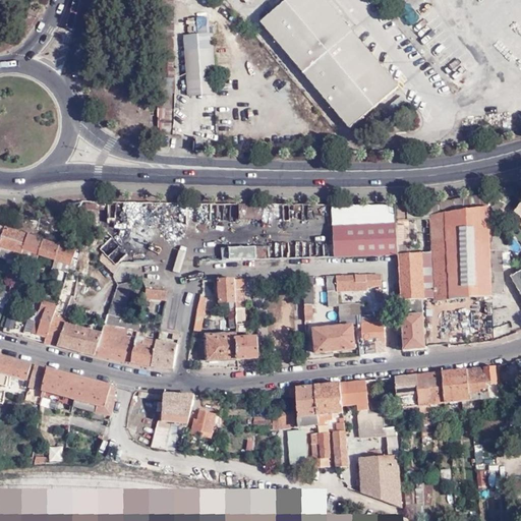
[(162,78),(162,92),(175,92),(175,77),(173,77),(173,0),(165,0),(163,59),(162,78)]
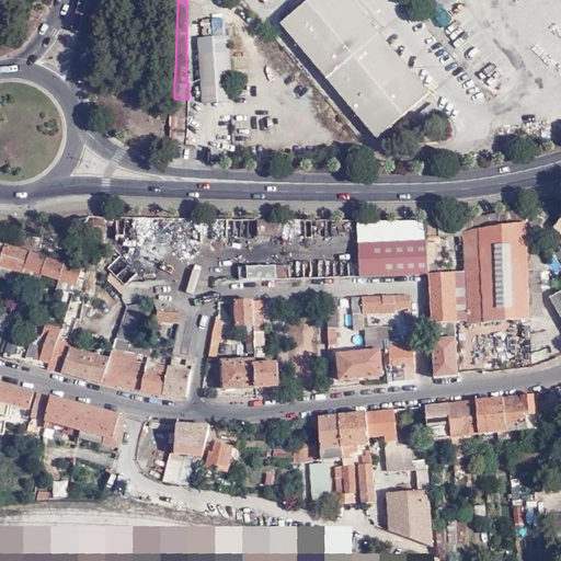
[(352,0),(311,0),(282,25),(379,139),(432,93),(352,0)]
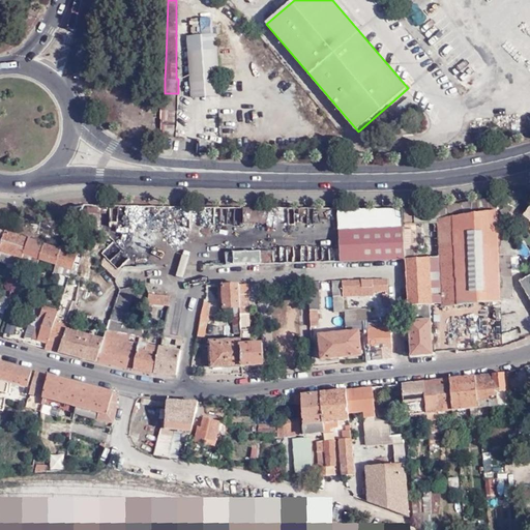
[(188,35),(193,96),(219,95),(214,34),(199,34),(188,35)]
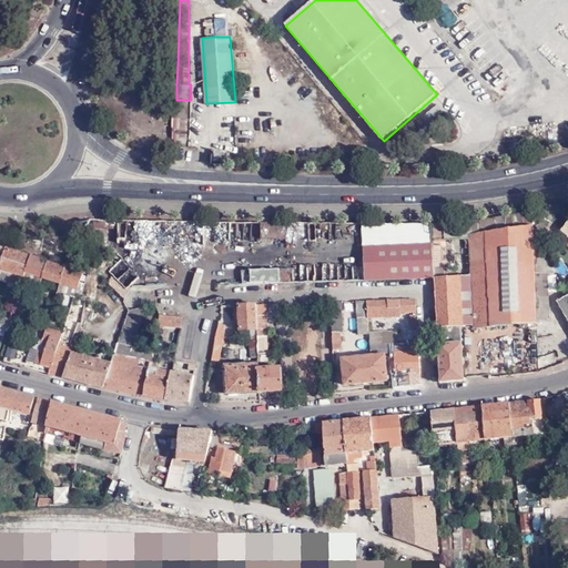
[(175,118),(174,145),(189,145),(189,118),(188,118),(189,102),(176,102),(175,118)]
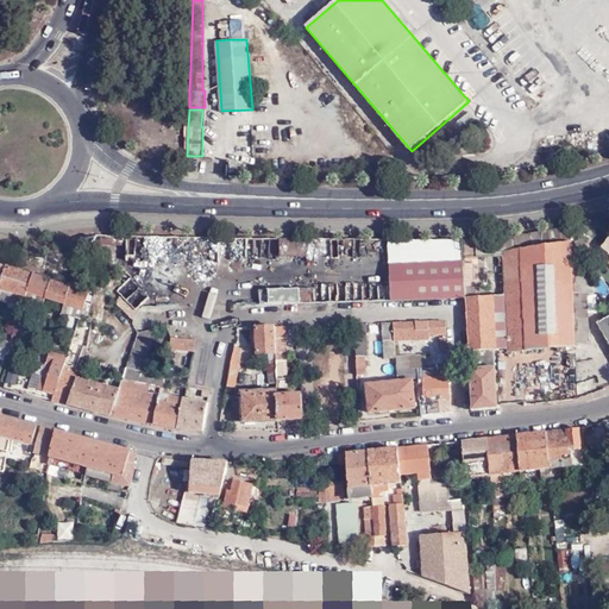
[(564,243),(563,227),(534,232),(503,237),(504,252),(564,243)]
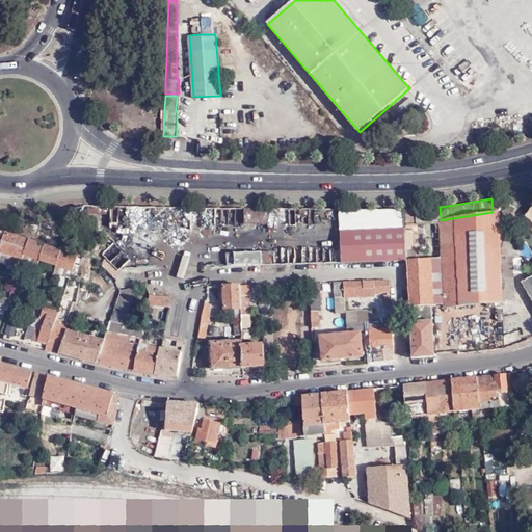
[(508,198),(503,202),(506,207),(500,210),(508,223),(515,220),(510,212),(514,209),(508,198)]
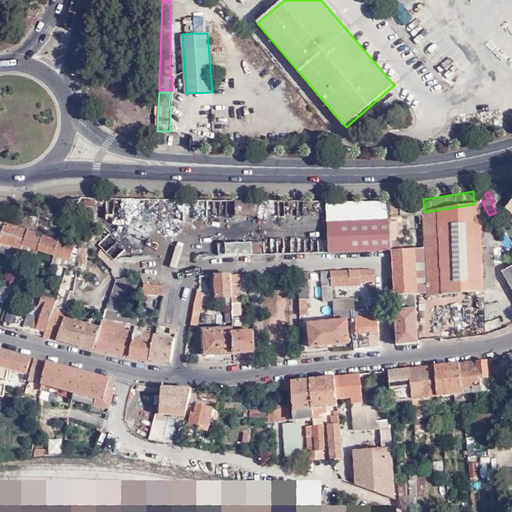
[(426,249),(414,249),(416,293),(428,293),(428,296),(443,295),(443,293),(482,292),(482,286),(482,271),(481,247),(495,246),(501,246),(502,246),(505,246),(480,203),(474,204),(424,212),(423,199),(401,201),(402,215),(424,214),(426,249)]
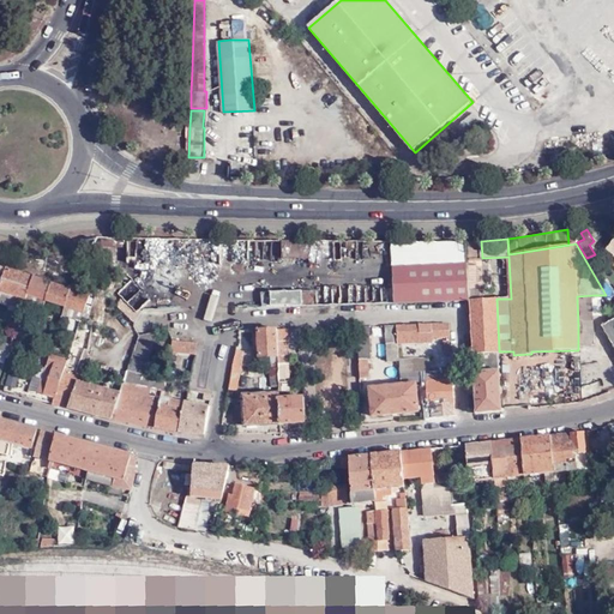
[(475,414),(501,411),(499,351),(497,299),(486,300),(486,282),(482,282),(482,258),(481,241),(467,241),(468,264),(469,300),(475,414)]
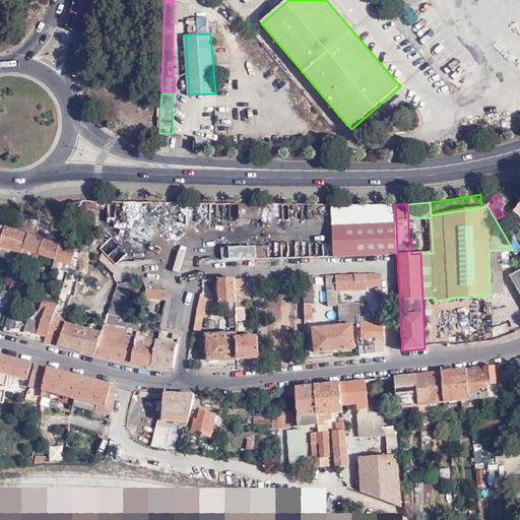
[(511,216),(519,223),(519,214),(515,211),(511,216)]
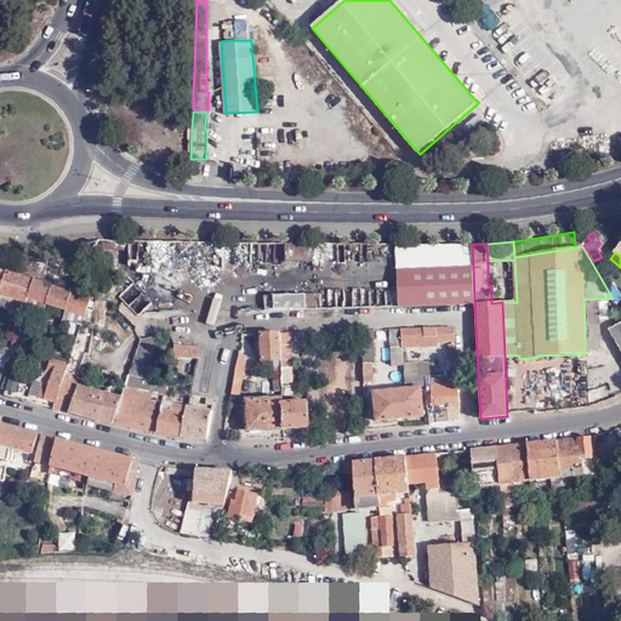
[(398,307),(474,303),(473,267),(397,269),(398,307)]
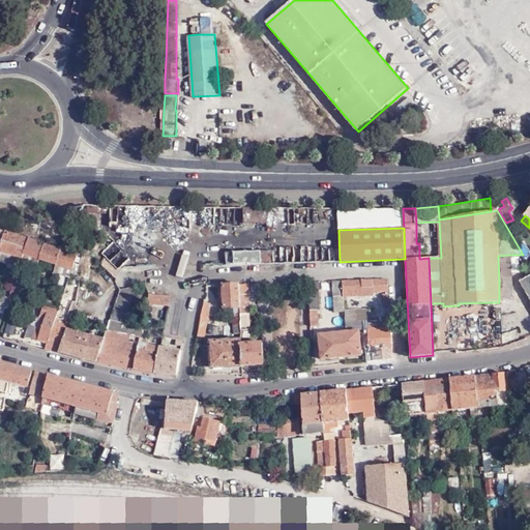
[(0,257),(0,262),(19,268),(20,264),(28,241),(0,231),(0,256),(0,257)]
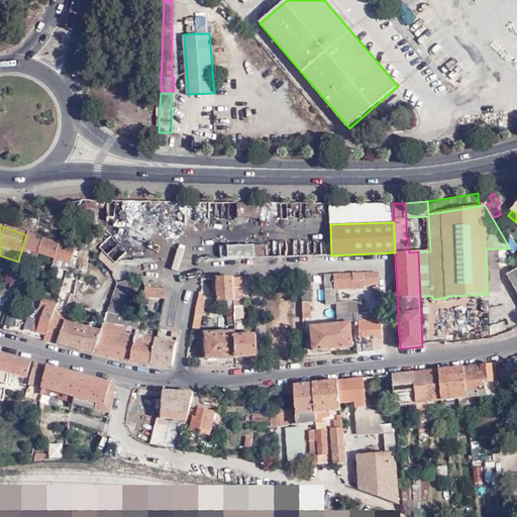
[(27,235),(19,257),(31,262),(34,253),(72,264),(75,248),(40,240),(27,235)]
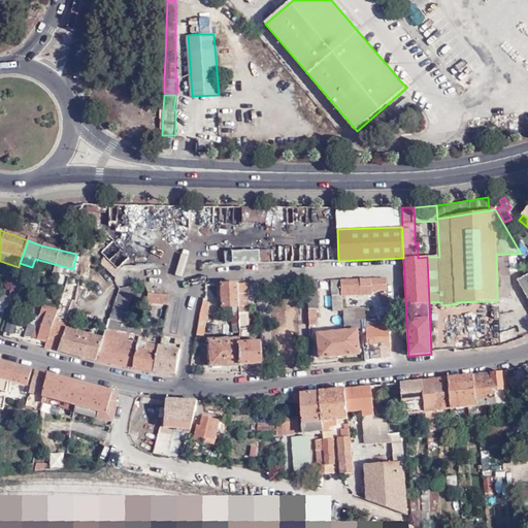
[(233,264),(251,263),(250,251),(232,252),(233,264)]
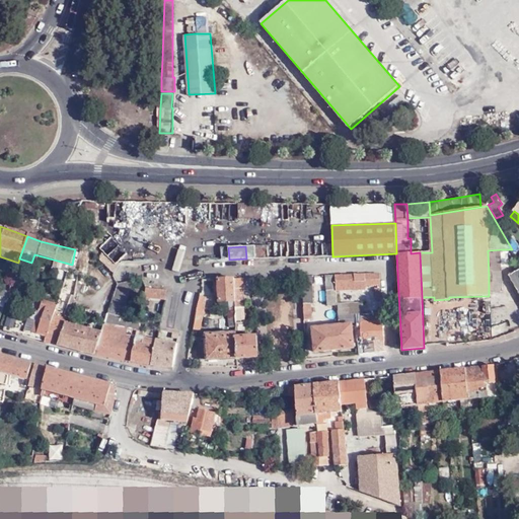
[(166,261),(171,261),(181,261),(181,252),(171,253),(170,248),(166,248),(166,261)]
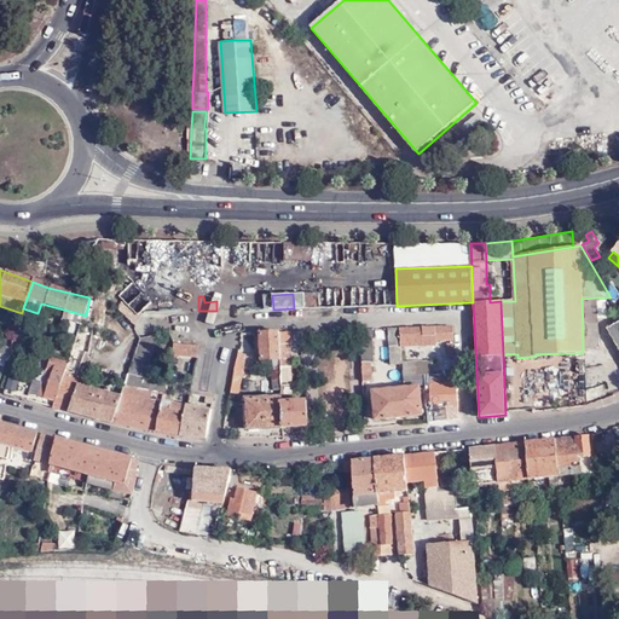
[(136,325),(144,313),(126,298),(117,308),(136,325)]
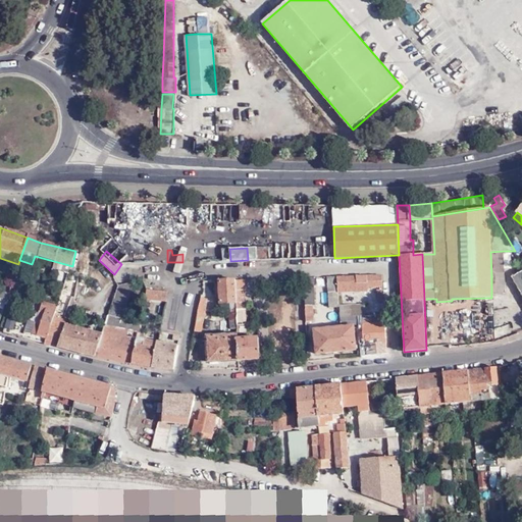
[(491,276),(491,292),(506,292),(505,268),(505,251),(490,252),(491,276)]
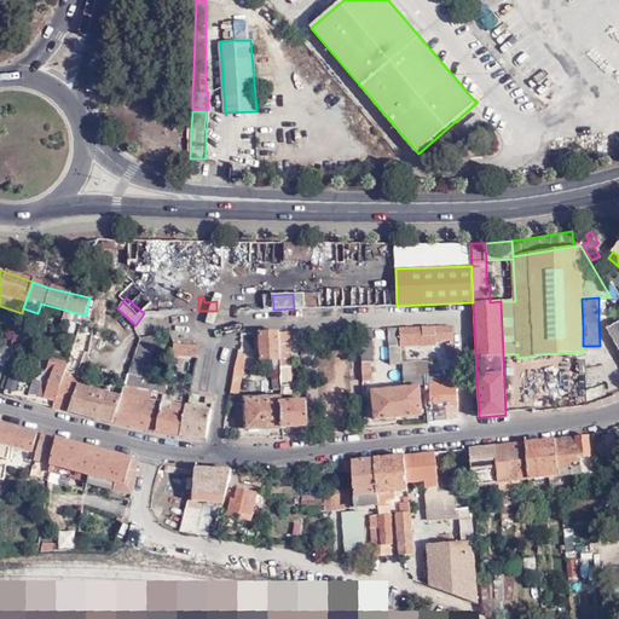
[(618,322),(607,329),(618,347),(618,322)]
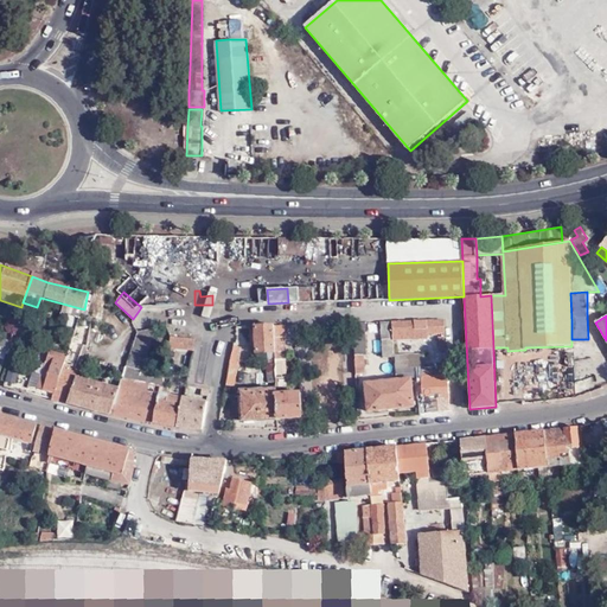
[(443,320),(390,321),(391,337),(427,336),(427,333),(443,333),(443,320)]
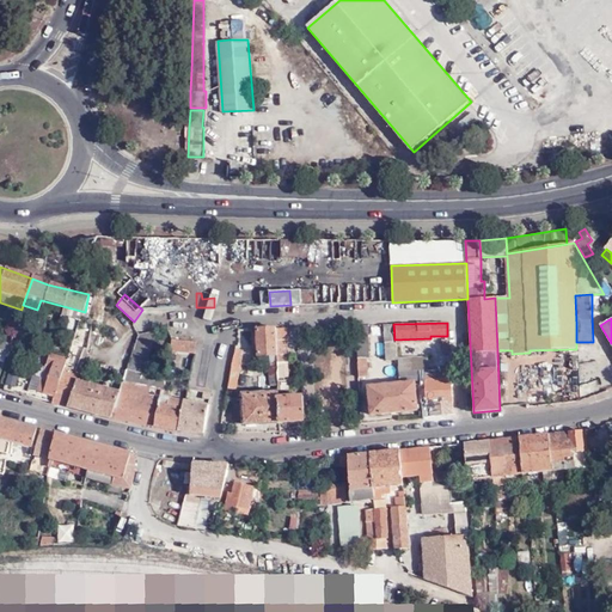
[(395,340),(393,324),(381,325),(384,344),(395,343),(395,340)]
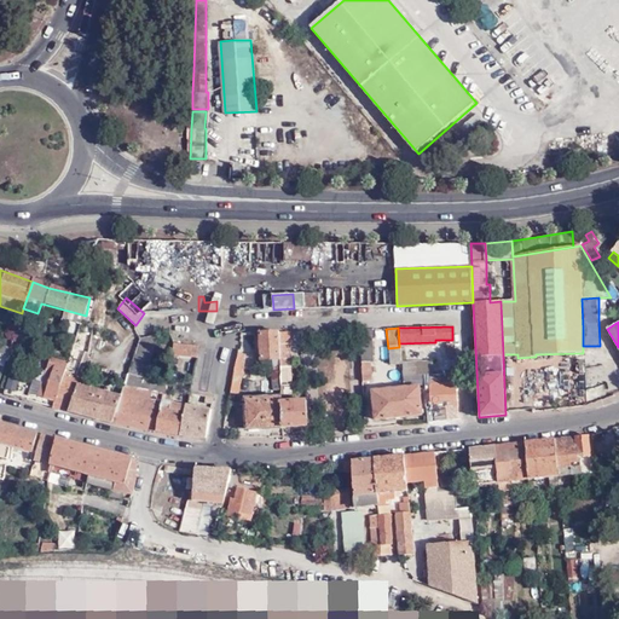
[(372,363),(371,329),(359,330),(360,363),(370,363),(372,363)]
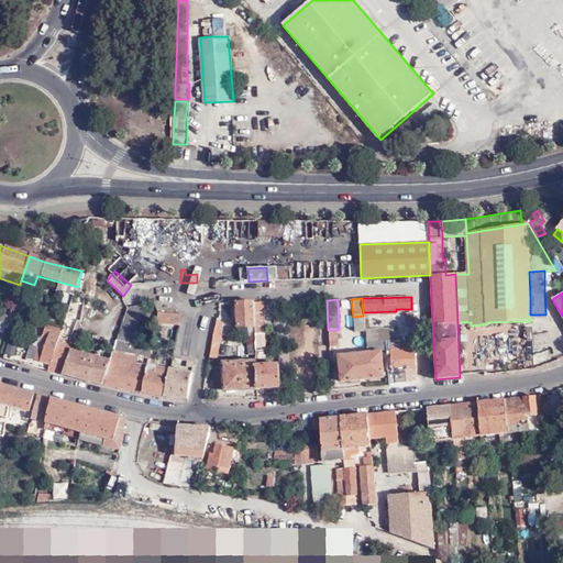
[(145,302),(127,307),(110,361),(103,384),(143,393),(147,367),(152,348),(133,343),(145,302)]
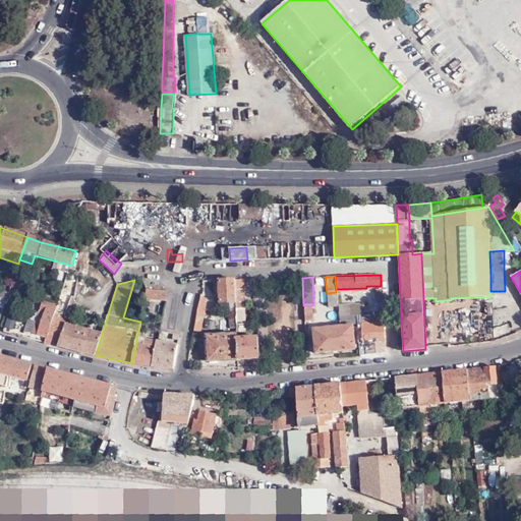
[(234,280),(218,280),(219,303),(235,303),(234,280)]
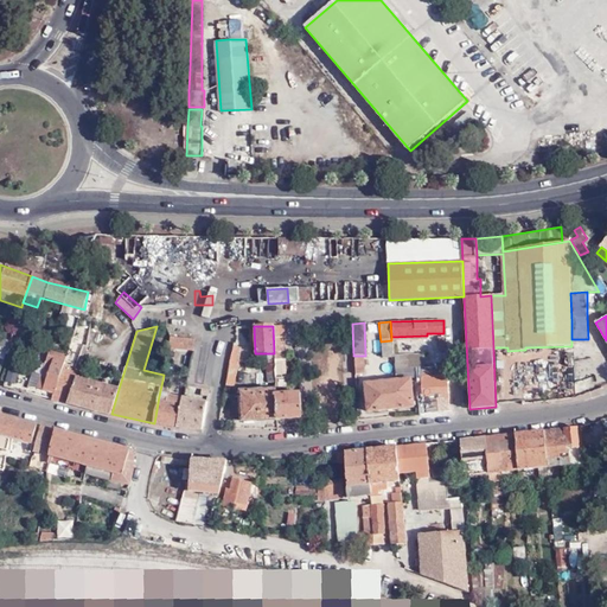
[(273,326),(274,353),(274,362),(285,360),(283,326),(273,326)]
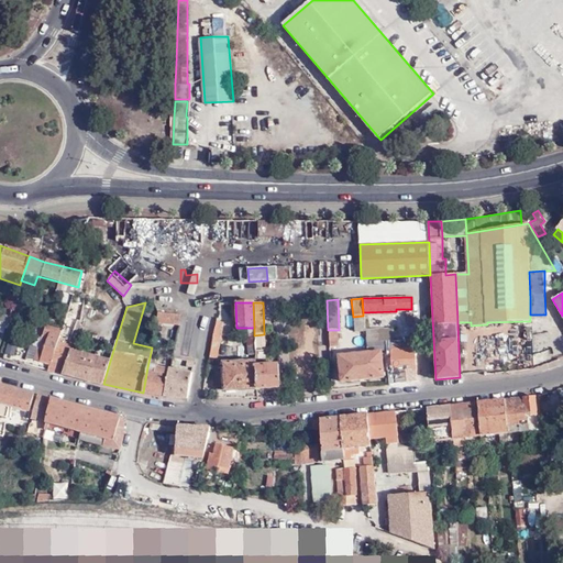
[(91,318),(92,307),(87,305),(84,316),(91,318)]
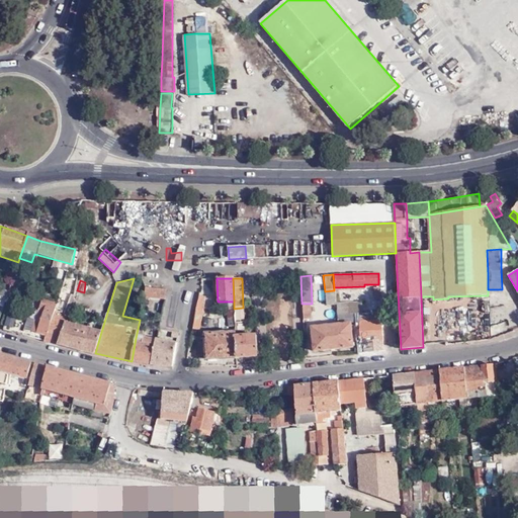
[(164,298),(166,289),(163,289),(146,287),(144,295),(164,298)]
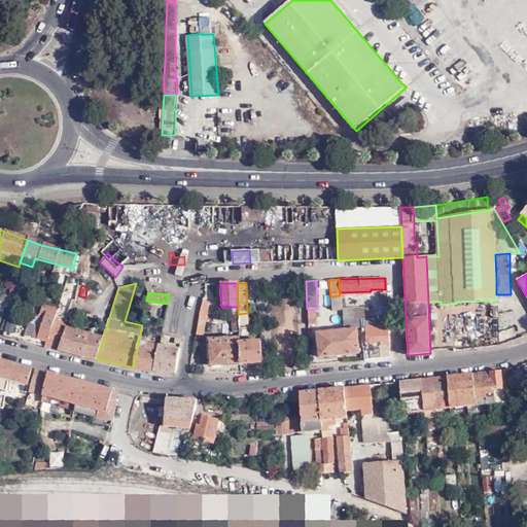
[(340,295),(330,296),(331,313),(342,312),(342,308),(340,295)]
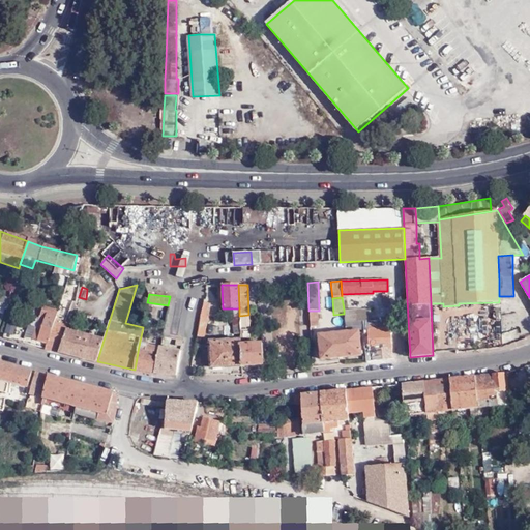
[(74,301),(66,322),(69,323),(77,302),(74,301)]
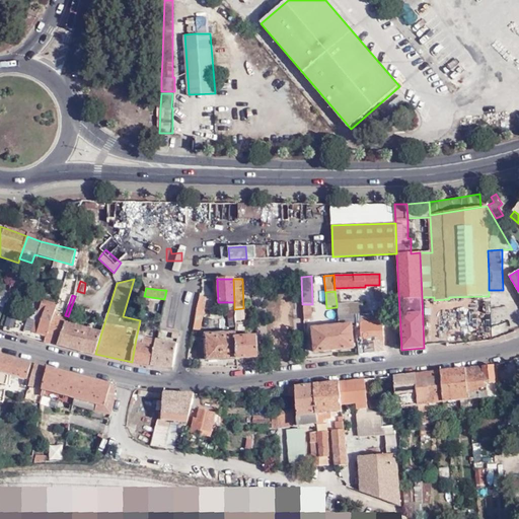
[(205,298),(199,296),(193,330),(198,330),(199,329),(205,298)]
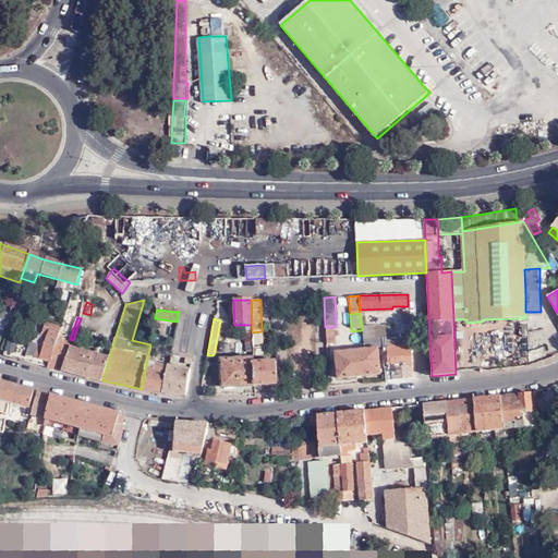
[(49,361),(59,336),(61,328),(46,323),(34,356),(49,361)]
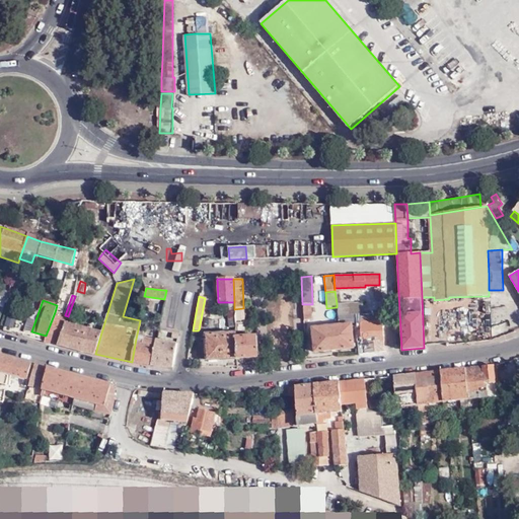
[(354,315),(363,314),(362,302),(348,303),(349,315),(354,315)]
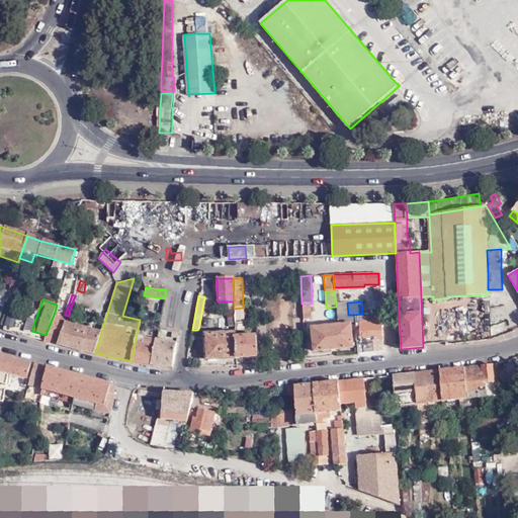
[(337,316),(342,315),(348,315),(347,303),(336,303),(336,307),(337,316)]
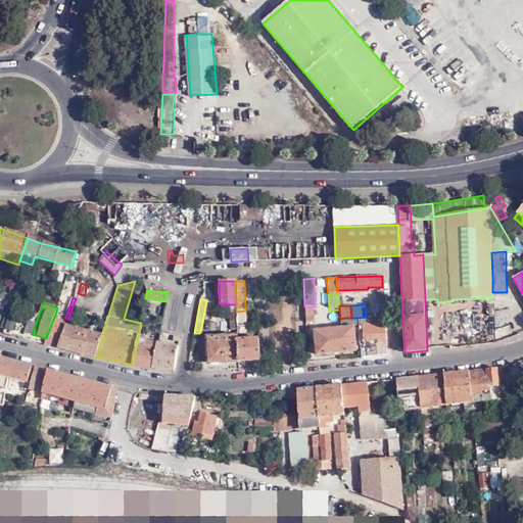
[(313,306),(304,306),(305,324),(314,323),(313,306)]
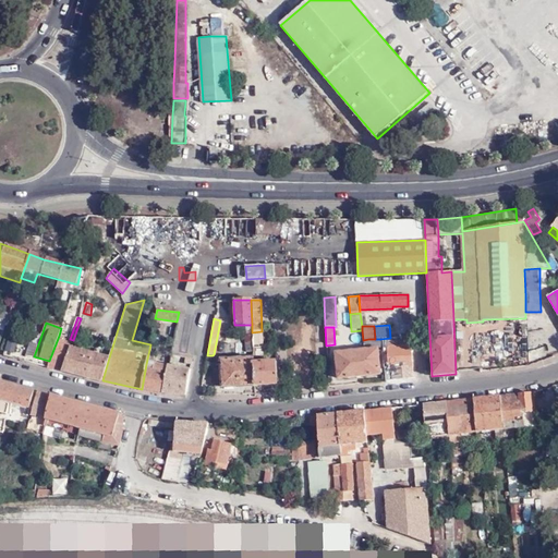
[(63,371),(71,349),(73,340),(70,339),(59,336),(49,361),(47,367),(63,371)]
